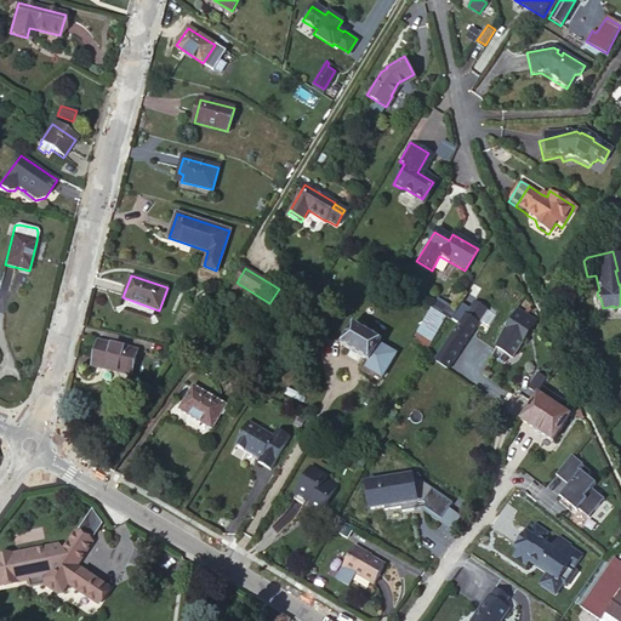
[(480,286),(476,284),(468,295),(473,297),(480,286)]
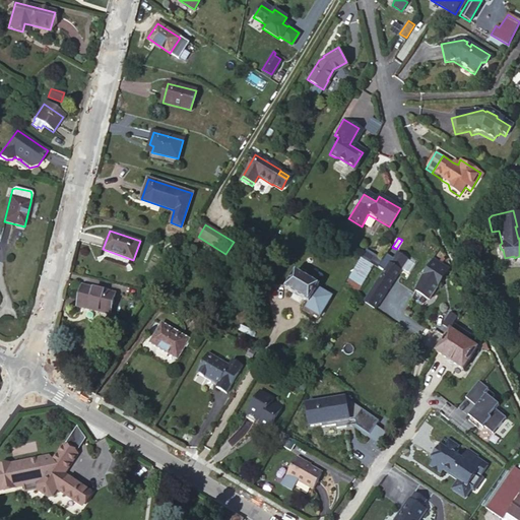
[(240,246),(234,242),(225,254),(232,258),(240,246)]
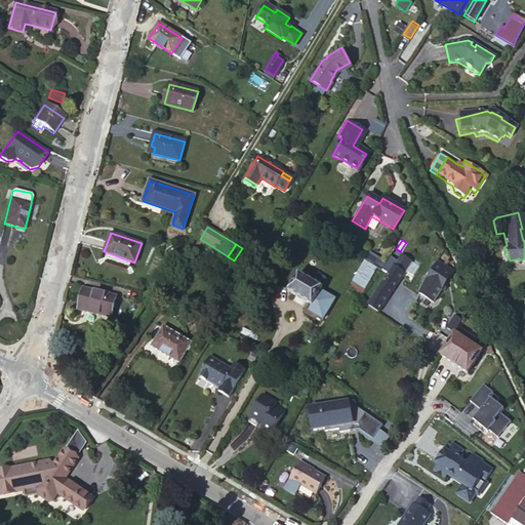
[(387,261),(369,252),(364,260),(375,268),(380,271),(387,261)]
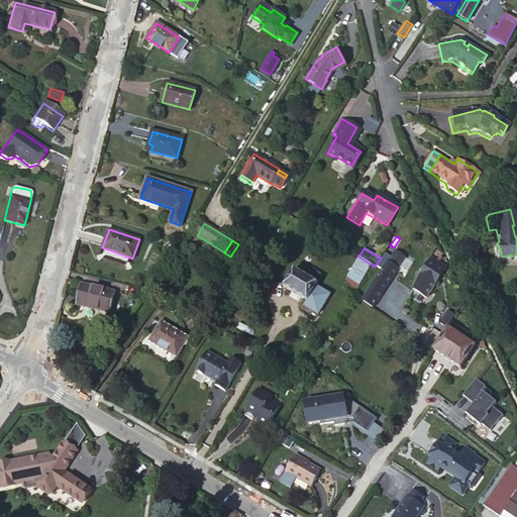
[(395,251),(389,262),(398,267),(404,256),(395,251)]
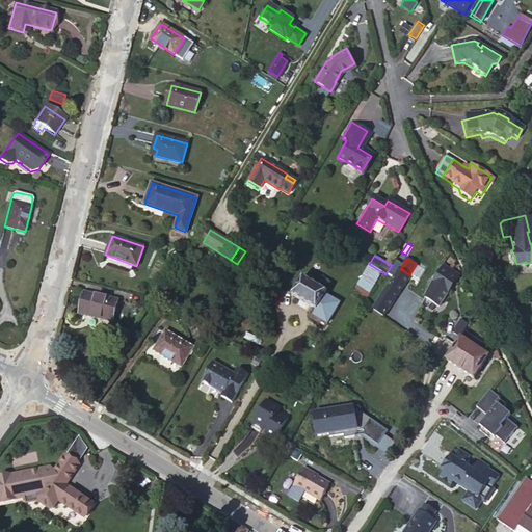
[(365,297),(380,271),(369,264),(353,291),(365,297)]
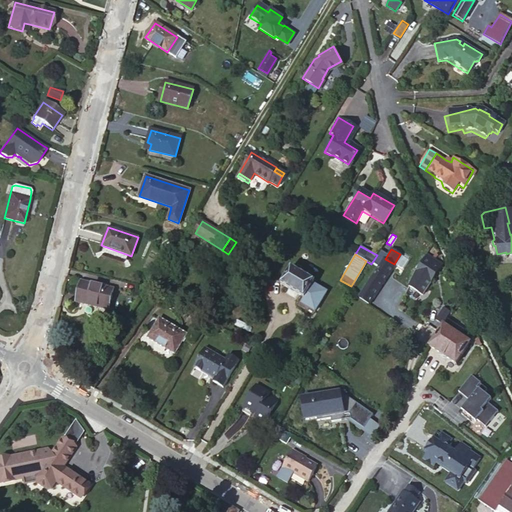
[(385,259),(377,254),(377,255),(371,264),(377,268),(358,296),(369,303),(394,264),(385,259)]
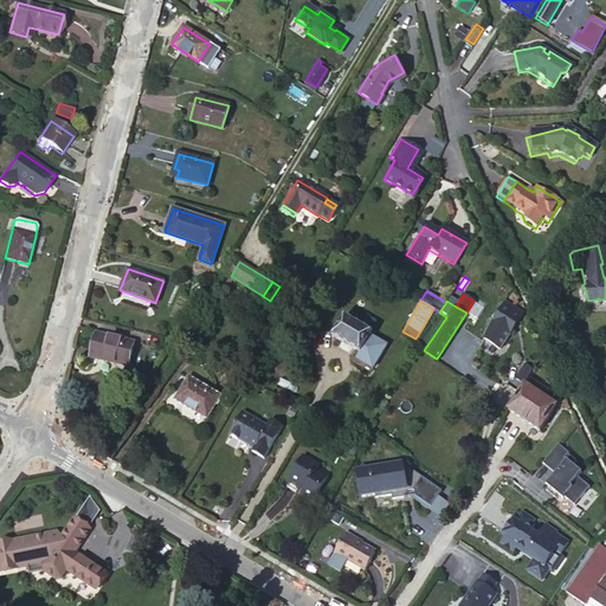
[(522,315),(504,302),(491,322),(484,340),(500,350),(522,315)]
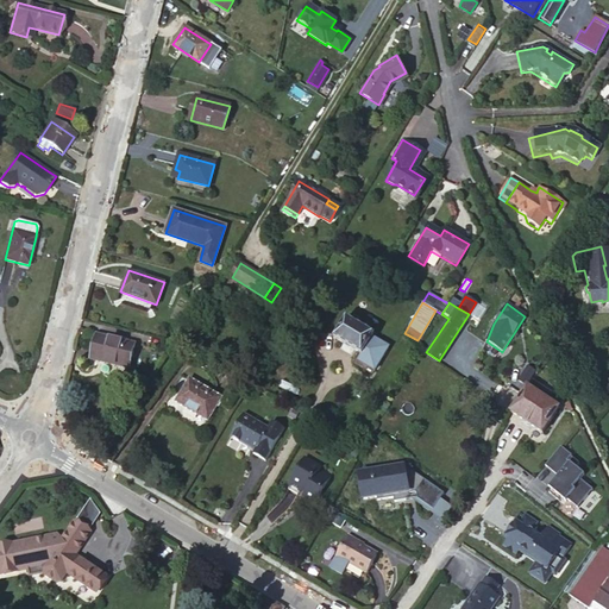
[(346,316),(333,337),(362,355),(359,360),(375,370),(388,346),(372,338),(375,333),(346,316)]
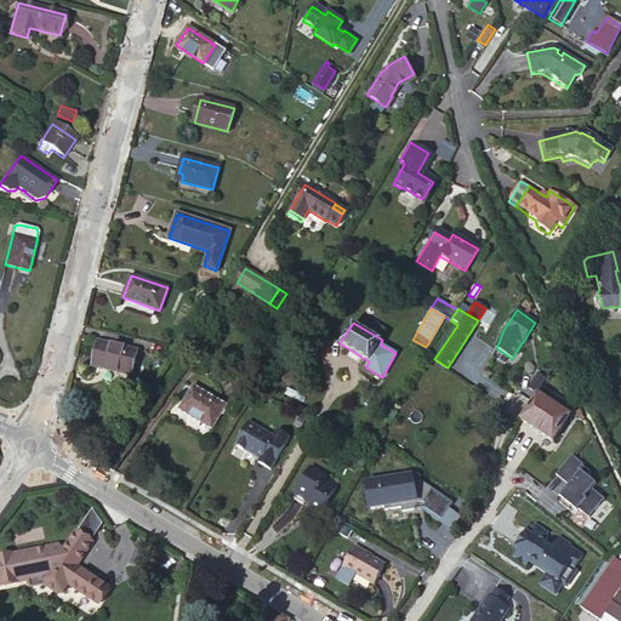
[(137,351),(98,342),(93,365),(132,374),(137,351)]
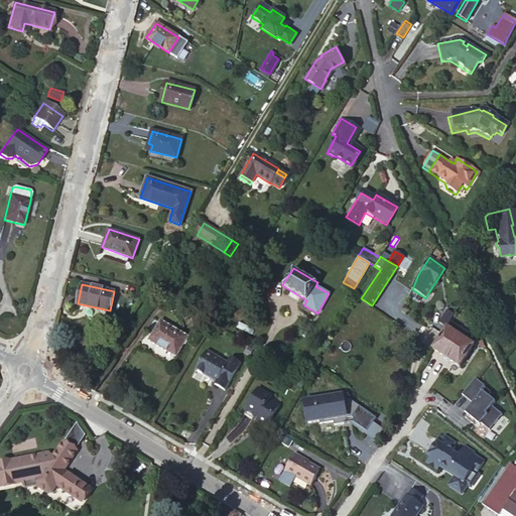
[(445,328),(449,323),(456,315),(445,309),(437,323),(445,328)]
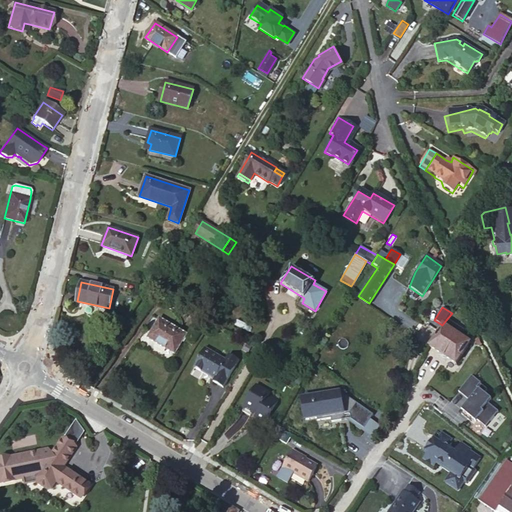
[(154,331),(161,320),(159,318),(152,330),(154,331)]
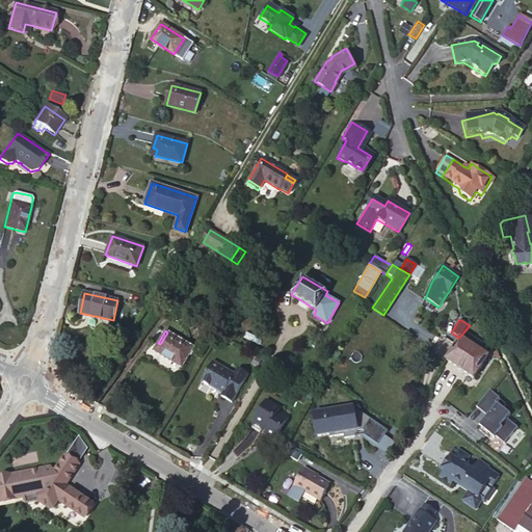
[(192,348),(167,333),(160,344),(158,343),(153,350),(181,367),(192,348)]
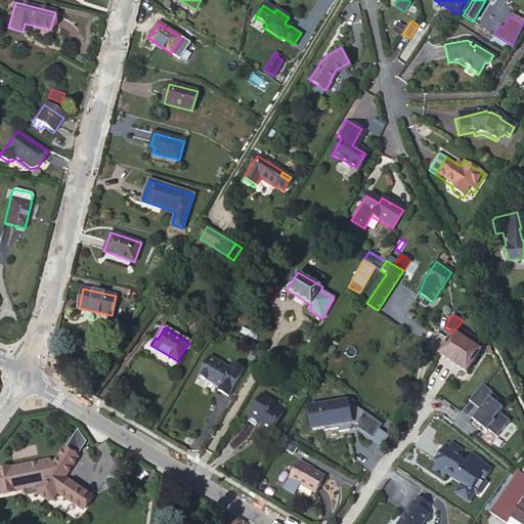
[(456,328),(452,333),(464,340),(467,334),(456,328)]
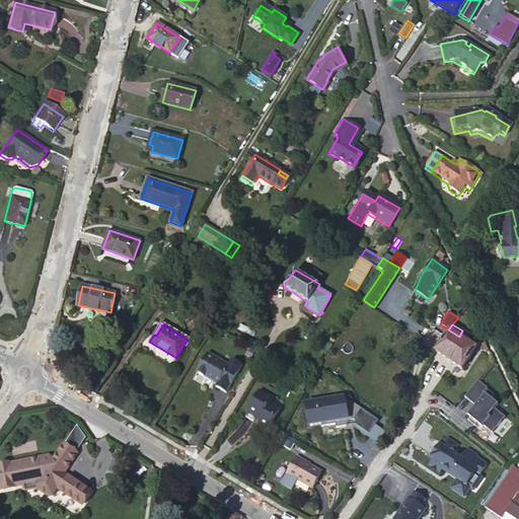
[(462,368),(475,347),(465,341),(469,335),(462,330),(459,337),(448,329),(438,347),(435,345),(434,348),(436,350),(435,351),(462,368)]
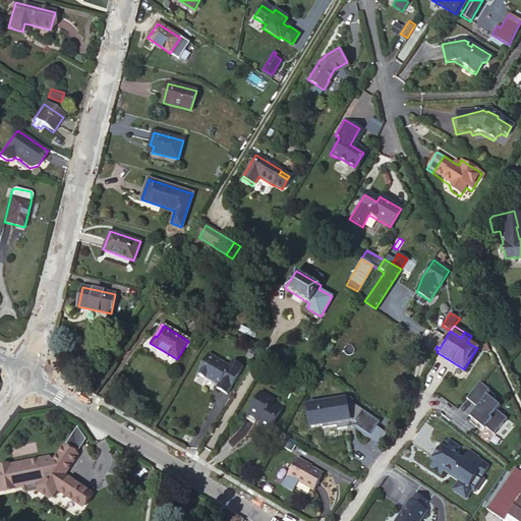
[(208,353),(195,373),(214,384),(215,382),(219,383),(217,387),(227,393),(242,365),(232,359),(229,364),(208,353)]
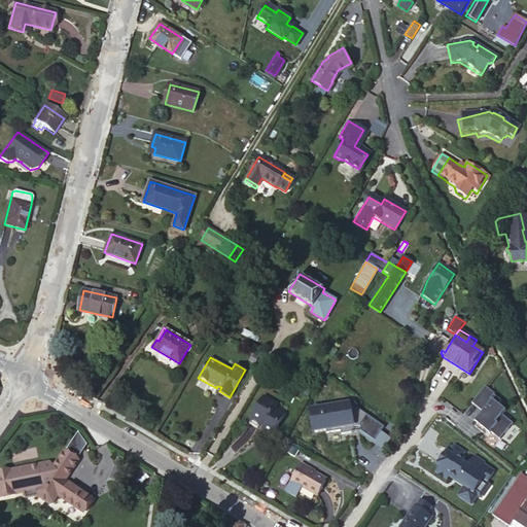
[(498,441),(512,424),(501,416),(504,412),(497,406),(500,401),(493,395),(494,394),(485,387),(470,403),(482,413),(473,422),(476,424),(473,426),(482,433),(484,431),(489,434),(490,433),(498,441)]
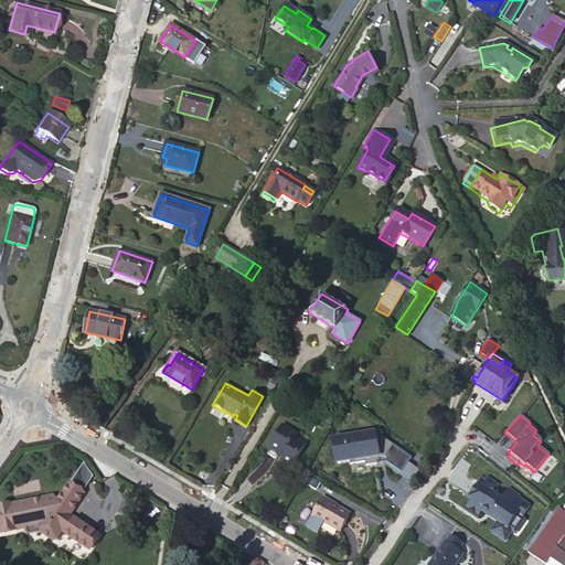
[(295,434),(297,432),(283,423),(268,449),(278,455),(279,451),(284,454),(281,459),(291,465),(306,440),(295,434)]
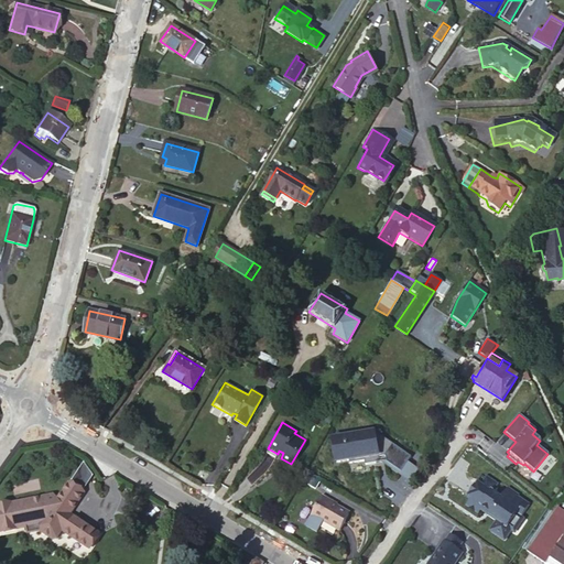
[(381,456),(380,456),(387,454),(388,459),(403,468),(413,453),(382,433),(377,434),(376,430),(338,437),(335,442),(339,462),(351,459),(351,463),(367,459),(367,463),(378,461),(381,456)]
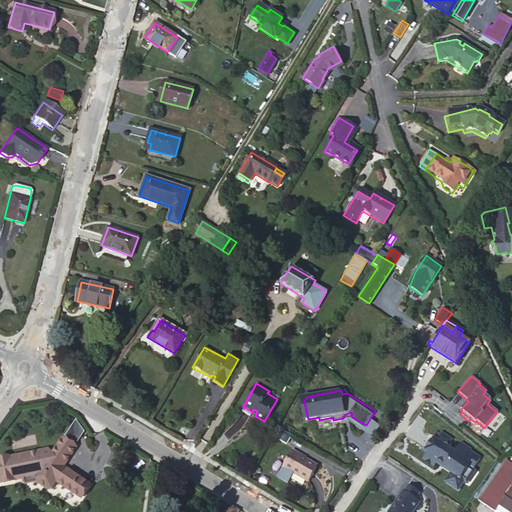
[(278,396),(269,391),(267,393),(277,399),(278,396)]
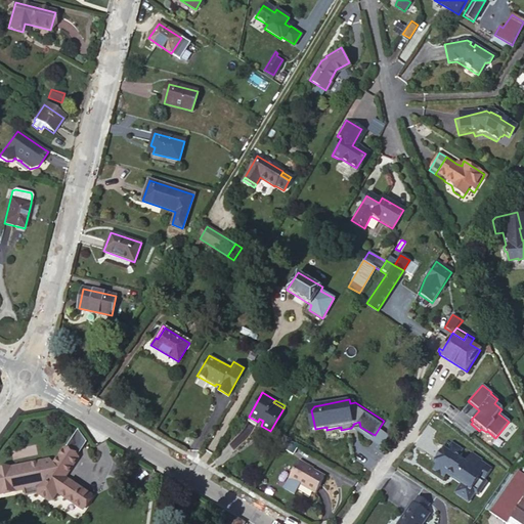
[(394,427),(384,421),(375,435),(384,441),(394,427)]
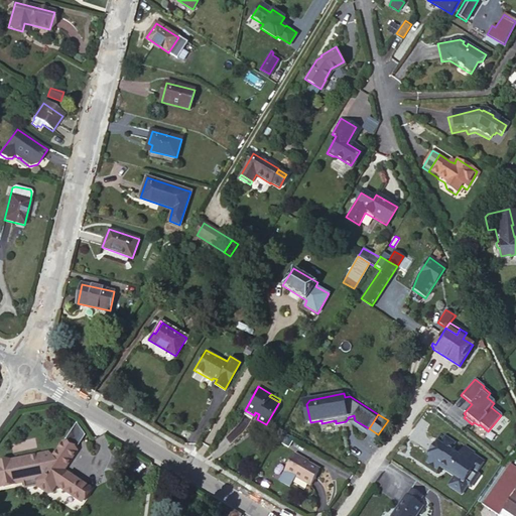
[(278,427),(273,436),(284,442),(289,434),(278,427)]
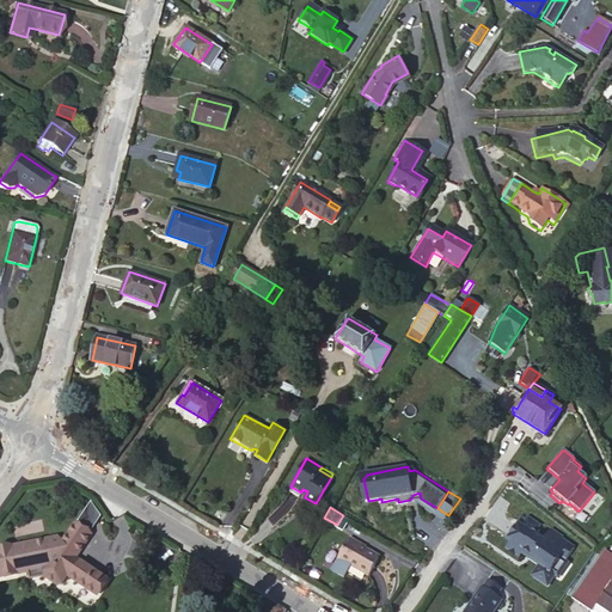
[(526,515),(524,519),(537,527),(538,524),(526,515)]
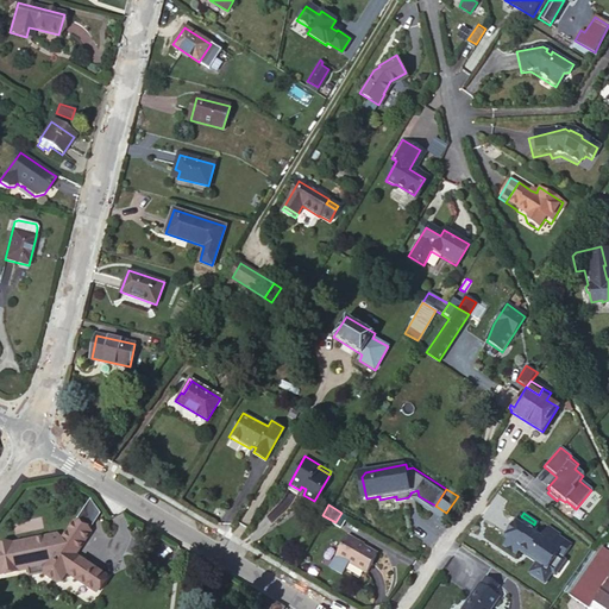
[(518,521),(514,519),(503,534),(507,537),(502,544),(514,552),(519,546),(528,552),(526,556),(534,562),(527,572),(542,583),(550,571),(545,567),(554,554),(559,558),(570,544),(557,535),(558,533),(547,526),(539,537),(531,529),(534,525),(521,516),(518,521)]
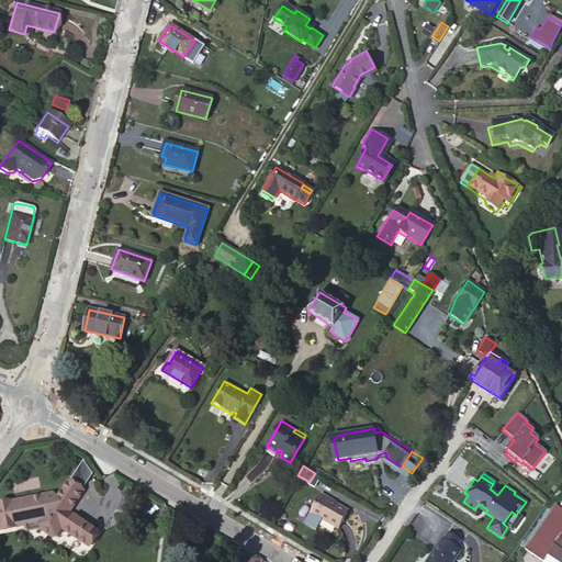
[(52,495),(0,505),(0,532),(25,527),(26,534),(38,531),(52,539),(55,538),(62,528),(88,543),(97,529),(70,513),(82,493),(66,483),(57,497),(52,495)]
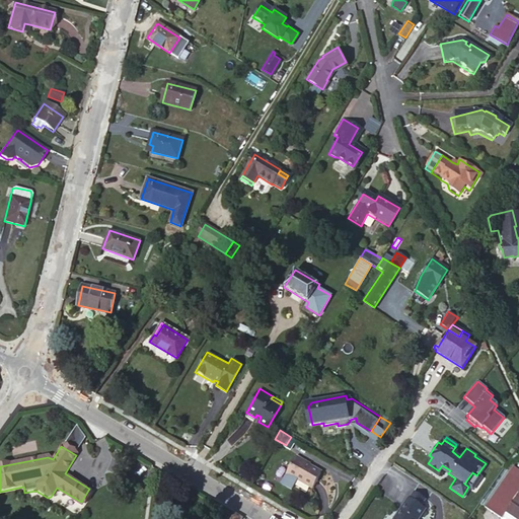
[(287,472),(281,483),(293,490),(299,478),(313,486),(322,471),(306,461),(306,460),(298,455),(287,472)]
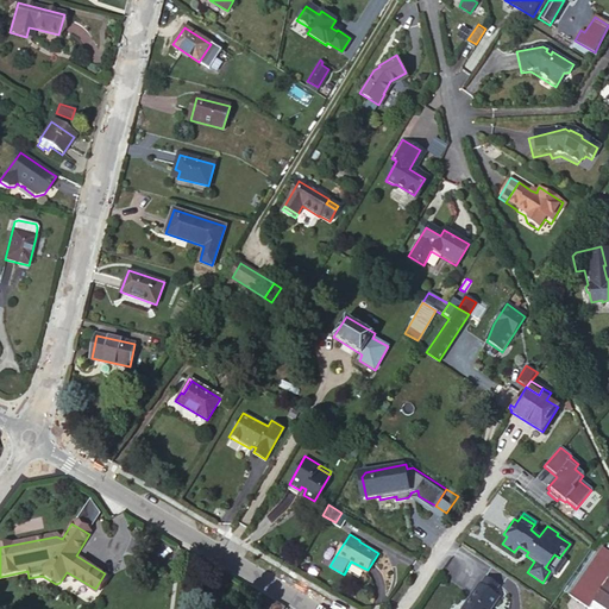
[(589,608),(608,577),(608,551),(602,546),(570,596),(589,608)]
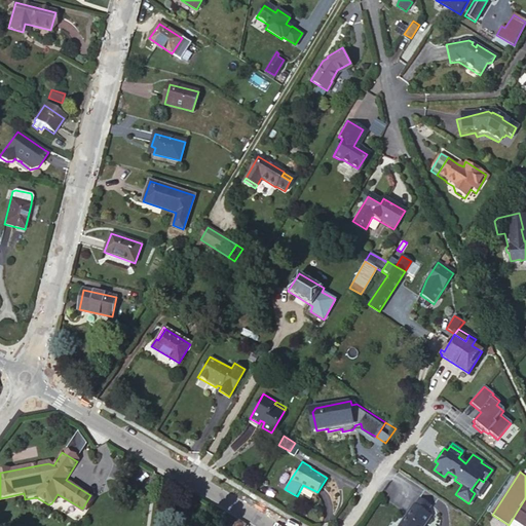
[(418,497),(413,503),(426,513),(430,506),(418,497)]
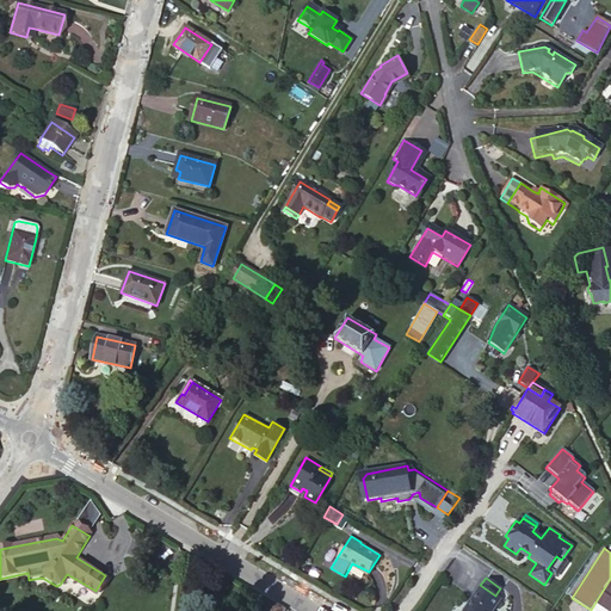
[(610,610),(610,581),(590,610),(610,610)]
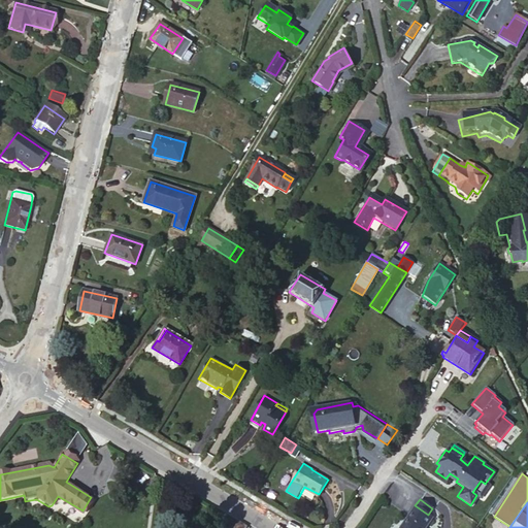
[(428,515),(415,505),(415,504),(401,524),(402,525),(399,527),(422,527),(425,525),(426,525),(432,517),(428,515)]
